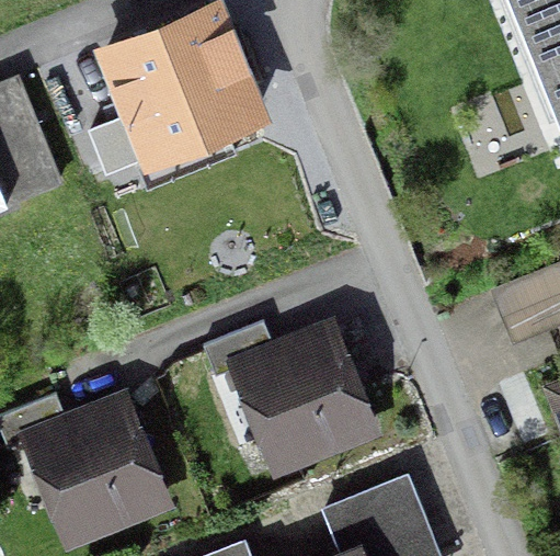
[(559,122),(559,121),(559,0),(486,0),(495,22),(506,18),(548,124),(558,120),(559,122)]
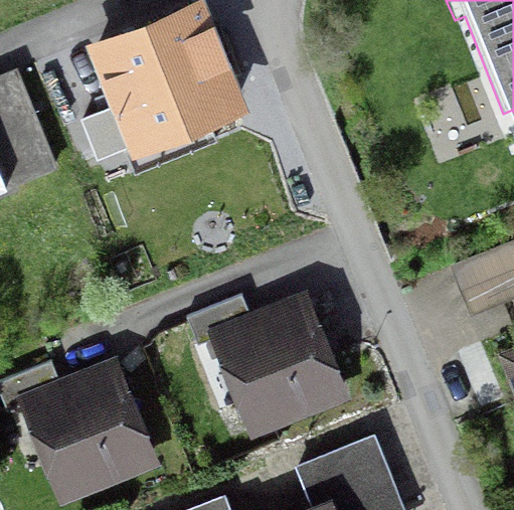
[(0,157),(13,189),(59,170),(16,67),(0,73),(0,157)]
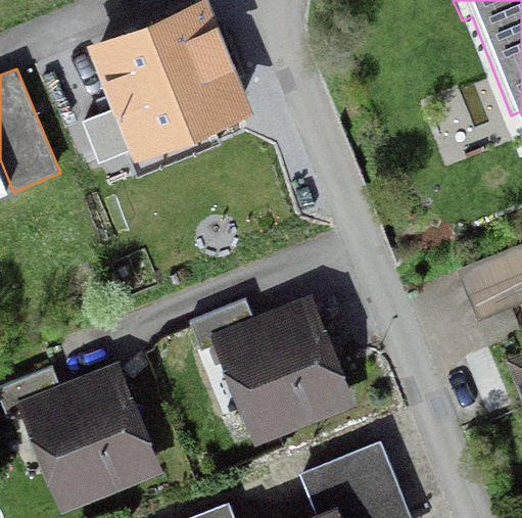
[(521,302),(521,243),(456,270),(476,321),(521,302)]
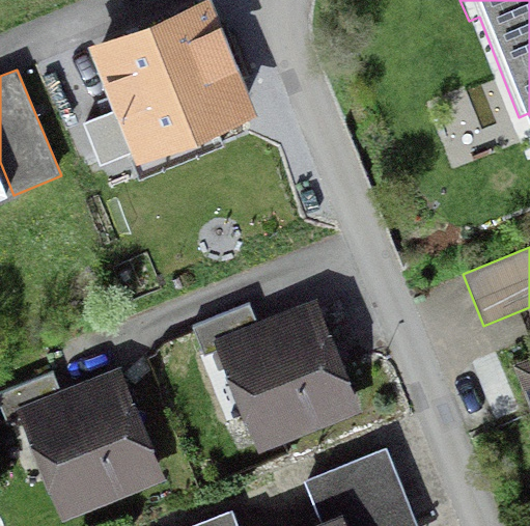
[(249,304),(191,327),(203,359),(213,356),(232,407),(239,405),(256,450),(360,410),(315,297),(255,320),(249,304)]
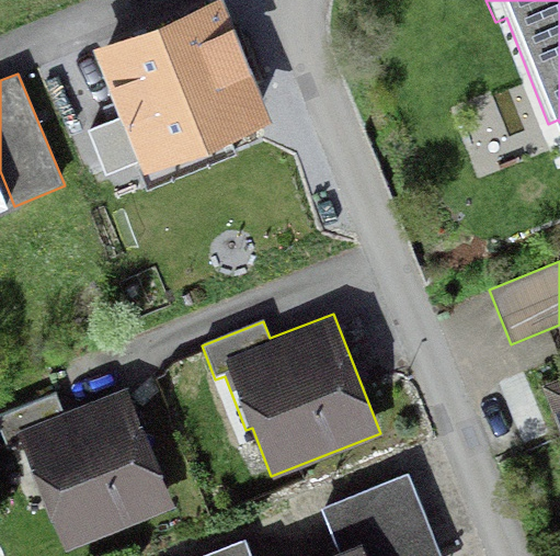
[(559,375),(539,384),(559,433),(559,375)]
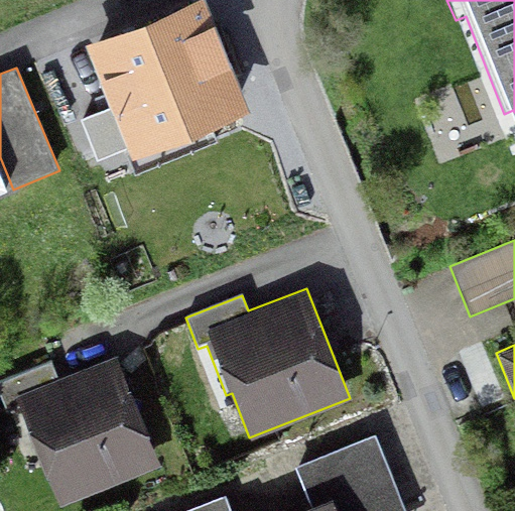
[(161,466),(116,355),(57,378),(51,362),(0,383),(0,396),(7,414),(21,409),(60,506),(161,466)]
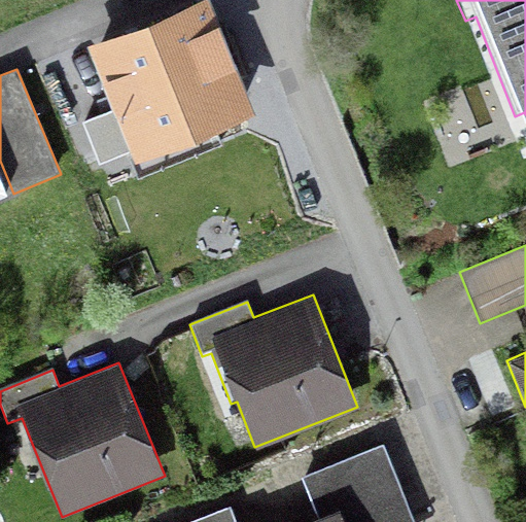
[(415,521),(383,443),(301,477),(314,515),(295,521),(236,521),(229,506),(188,521),(415,521)]
